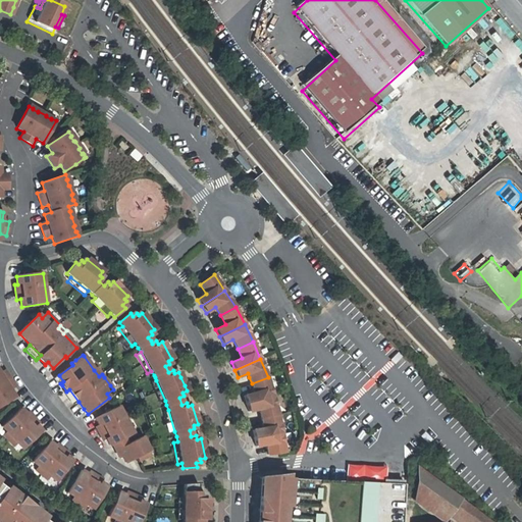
[(45,364),(42,367),(48,372),(53,368),(48,362),(45,365),(45,364)]
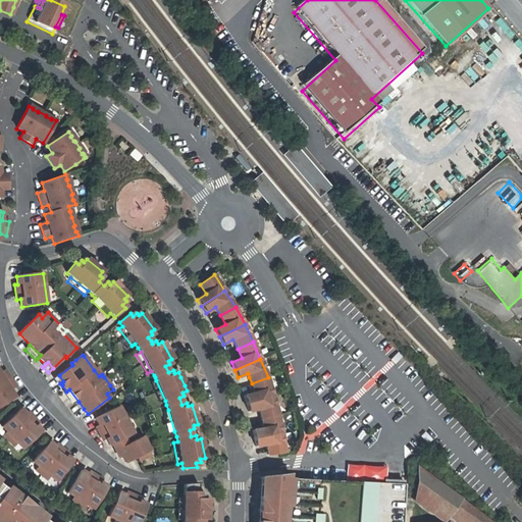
[(0,384),(11,378),(10,377),(6,370),(1,373),(0,372),(0,384)]
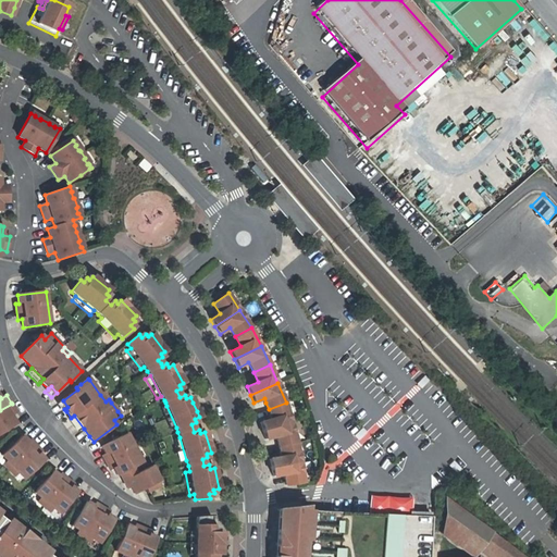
[(64,409),(67,407),(63,400),(60,403),(57,405),(62,411),(65,409),(64,409)]
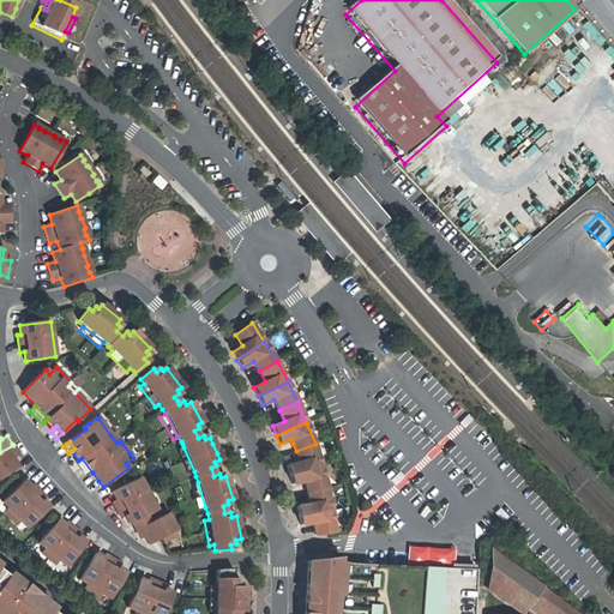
[(287,465),(289,475),(321,467),(318,453),(315,444),(296,451),(298,453),(300,462),(287,465)]
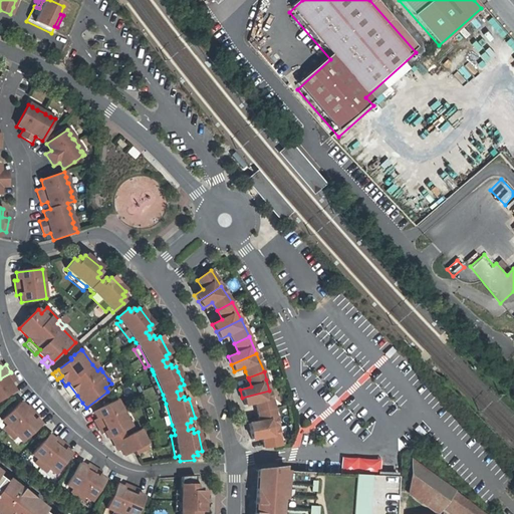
[(11,372),(0,378),(0,400),(2,400),(1,399),(4,397),(5,398),(15,392),(11,384),(16,380),(15,379),(11,372)]
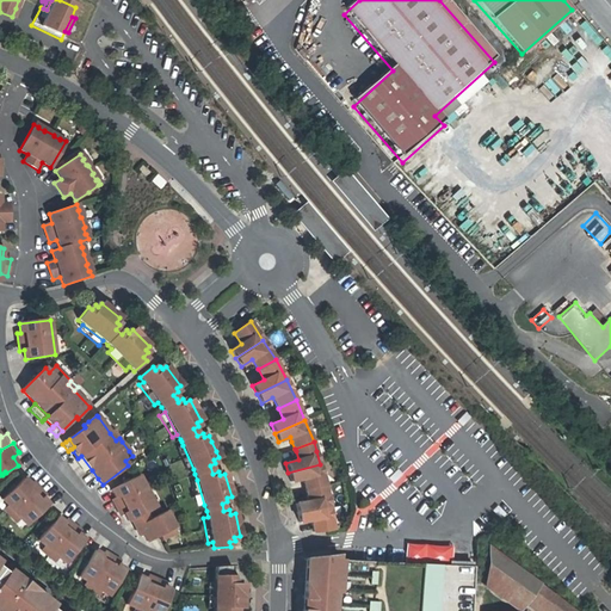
[(173,451),(183,473),(193,469),(183,445),(172,449),(173,451)]
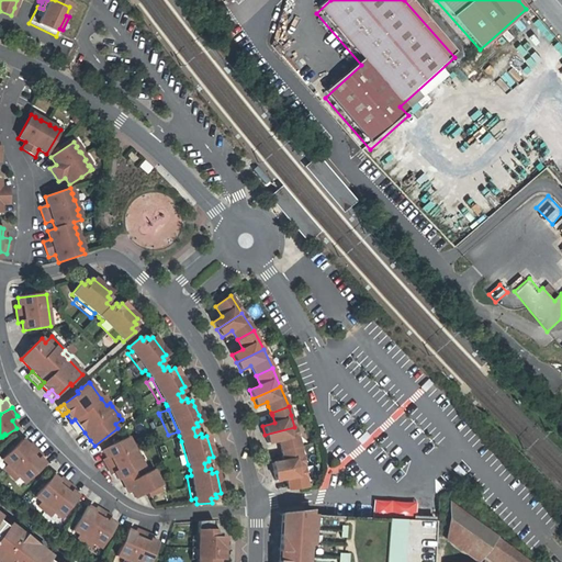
[(71,422),(68,423),(78,437),(85,433),(81,428),(75,419),(71,422)]
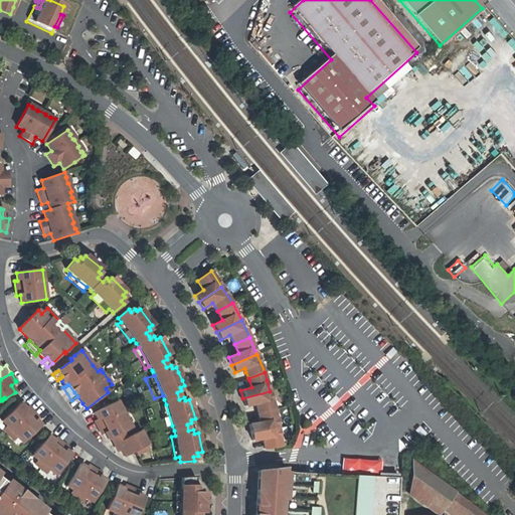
[(242,398),(245,406),(255,403),(259,413),(275,409),(270,391),(242,398)]
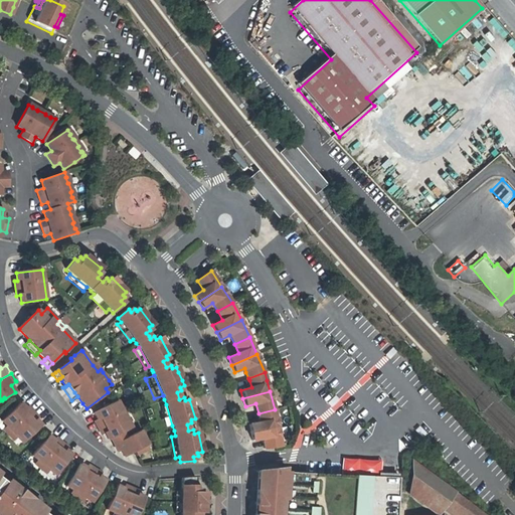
[(118,401),(95,413),(99,420),(95,421),(102,436),(106,434),(109,441),(111,439),(124,433),(132,427),(118,401)]
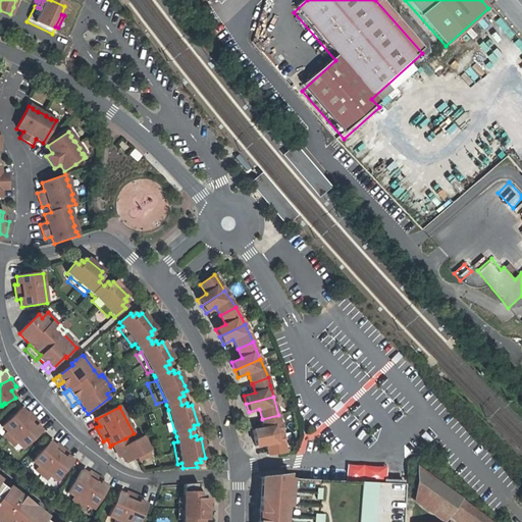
[(21,409),(2,427),(7,432),(17,444),(22,450),(42,431),(37,426),(40,423),(30,412),(27,415),(21,409)]
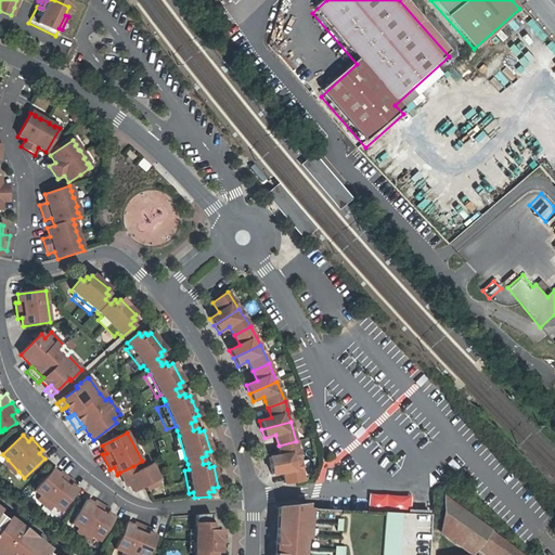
[(179,436),(169,439),(176,462),(185,459),(179,436)]
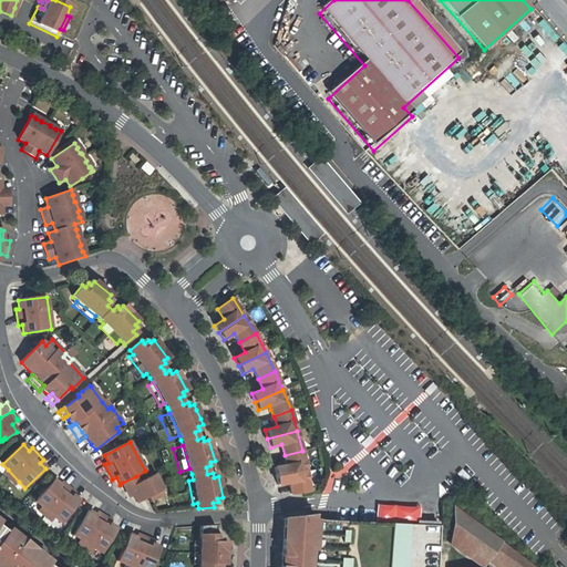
[(275,467),(276,476),(306,471),(302,451),(285,455),(286,465),(275,467)]
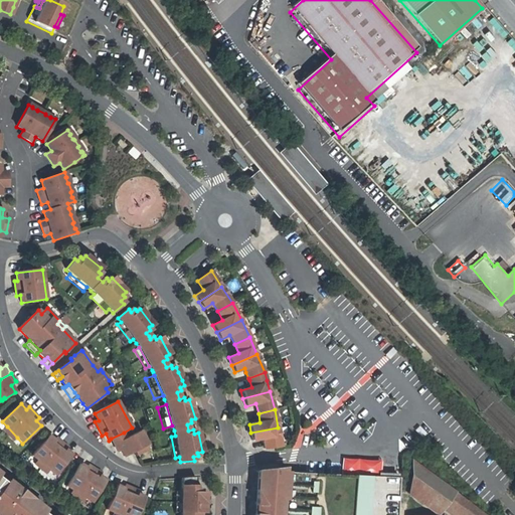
[(7,426),(4,430),(14,441),(17,438),(7,426)]
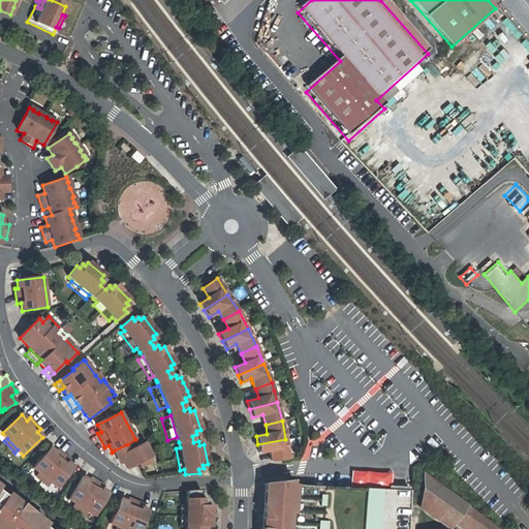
[(257,444),(259,453),(270,450),(272,461),(289,459),(285,439),(257,444)]
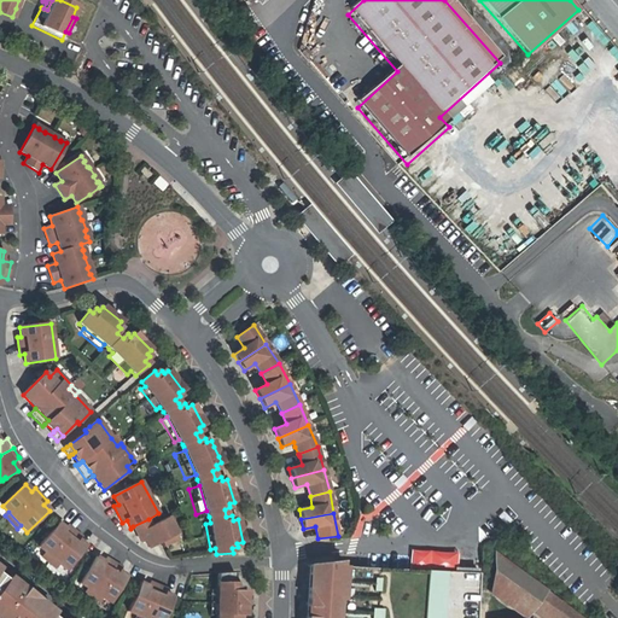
[(152,526),(138,535),(143,543),(146,541),(150,548),(163,542),(176,535),(178,534),(169,518),(152,526)]
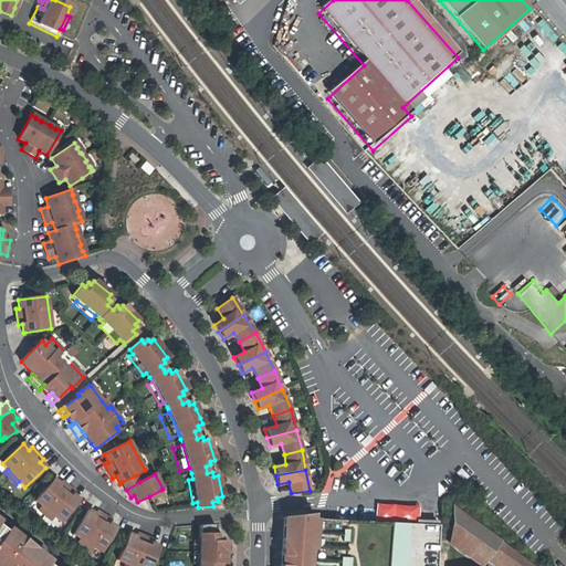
[(122,482),(126,490),(139,482),(136,475),(122,482)]
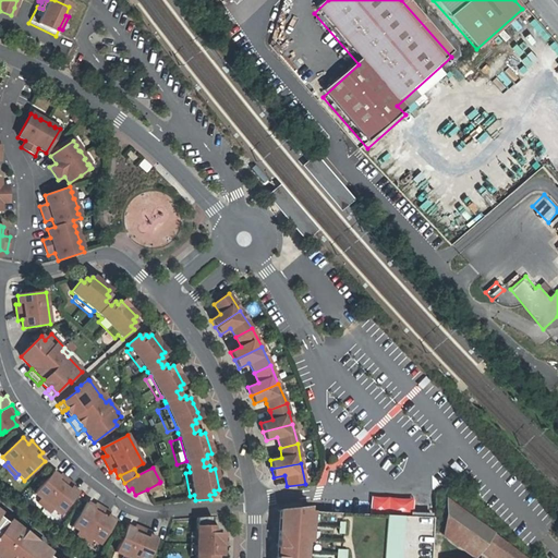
[(53,473),(35,495),(41,499),(53,510),(60,516),(79,494),(72,488),(74,485),(62,475),(59,477),(53,473)]
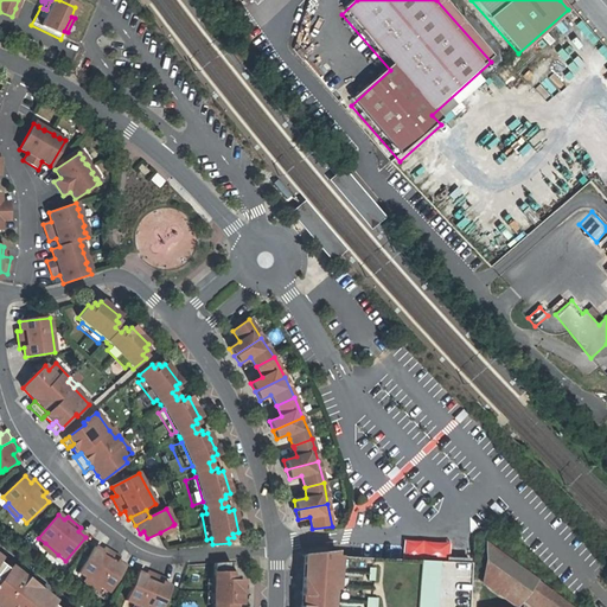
[(173,525),(160,532),(163,537),(176,530),(173,525)]
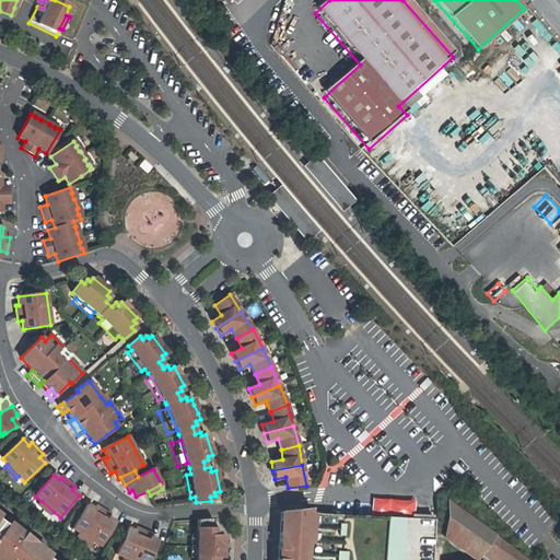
[(528,559),(491,531),(448,499),(446,538),(475,559),(478,559),(482,555),(489,559),(528,559)]
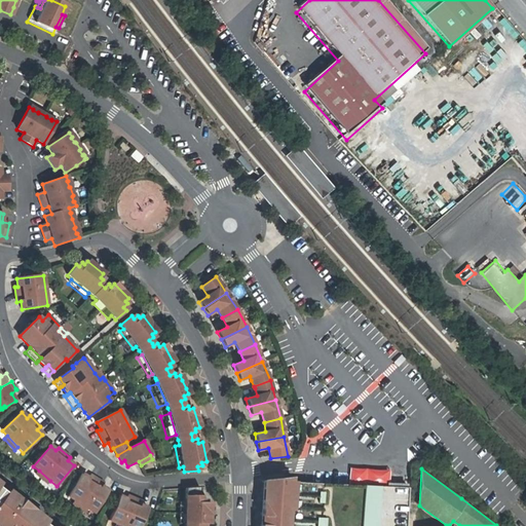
[(39,471),(36,475),(48,484),(50,481),(39,471)]
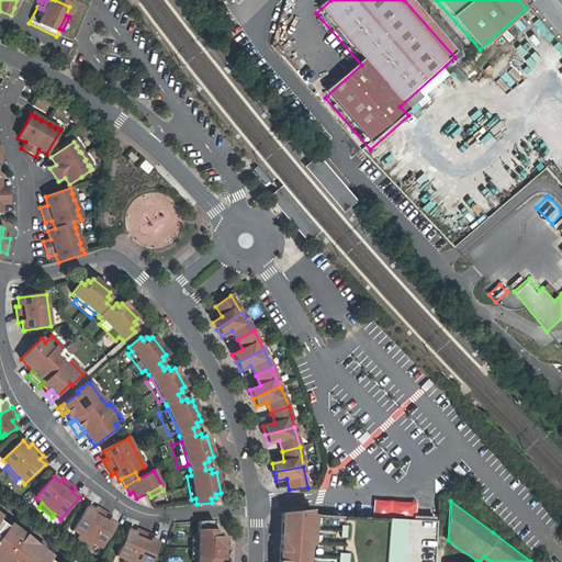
[(415,513),(416,504),(404,503),(403,512),(415,513)]
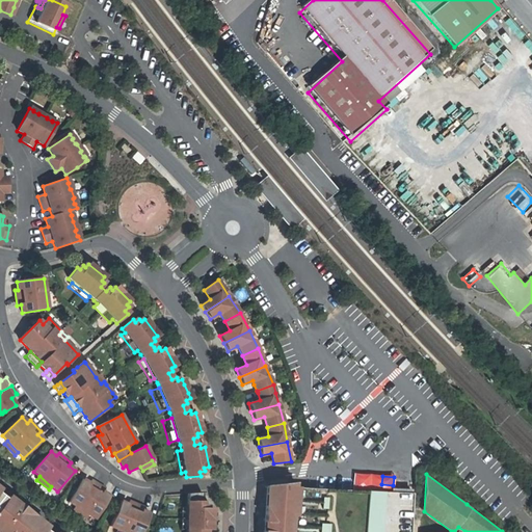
[(83,480),(77,490),(70,503),(76,507),(77,508),(89,515),(96,520),(110,497),(103,493),(105,489),(91,481),(90,484),(85,481),(83,480)]
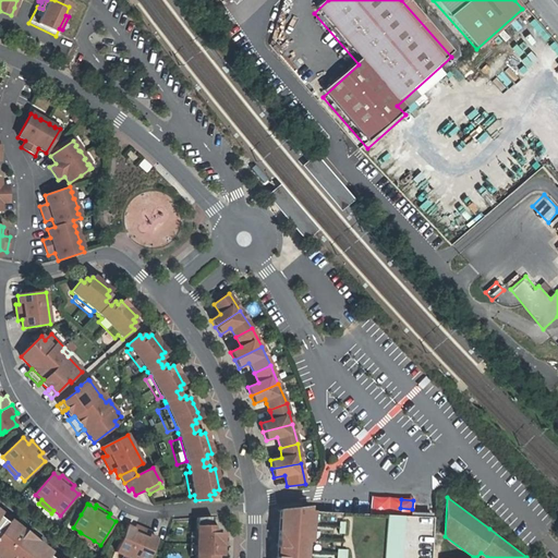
[(310,507),(279,510),(277,557),(431,557),(433,518),(310,512),(310,507)]
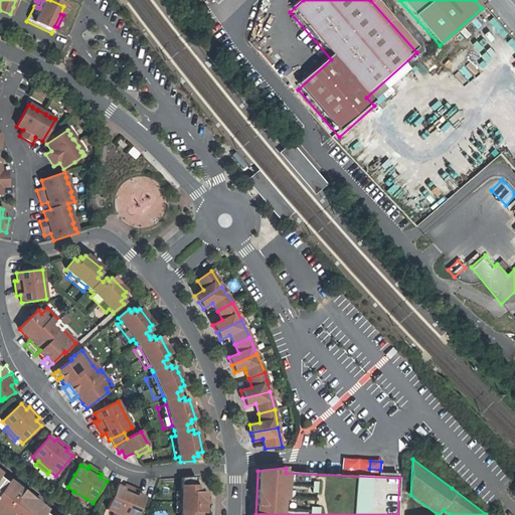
[(49,514),(45,512),(47,509),(24,490),(22,492),(16,488),(18,485),(11,479),(9,482),(0,474),(2,472),(0,470),(0,513),(1,514),(49,514)]
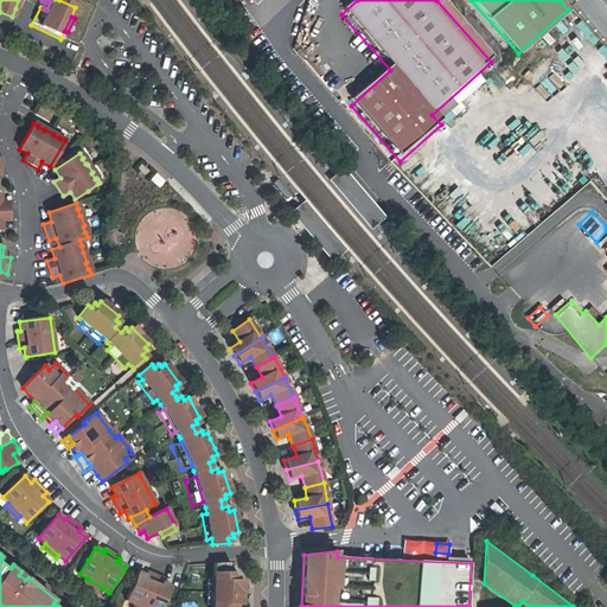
[(213,605),(212,606),(235,606),(236,605),(241,605),(242,581),(236,581),(236,577),(230,577),(231,563),(213,564),(213,580),(213,605)]
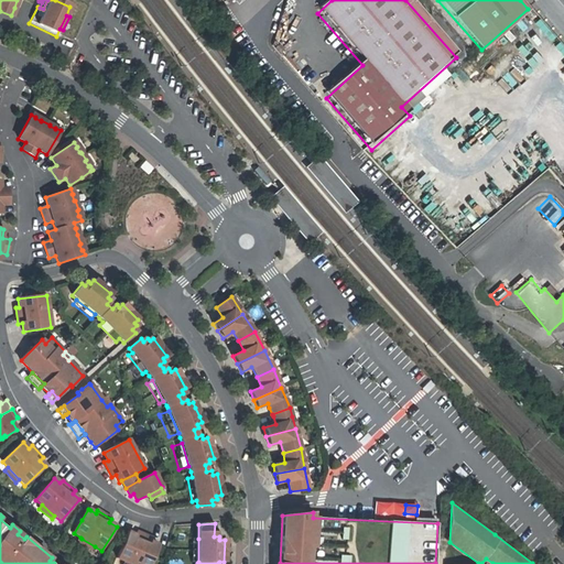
[(20,531),(18,534),(24,539),(26,537),(28,534),(21,530),(20,531)]
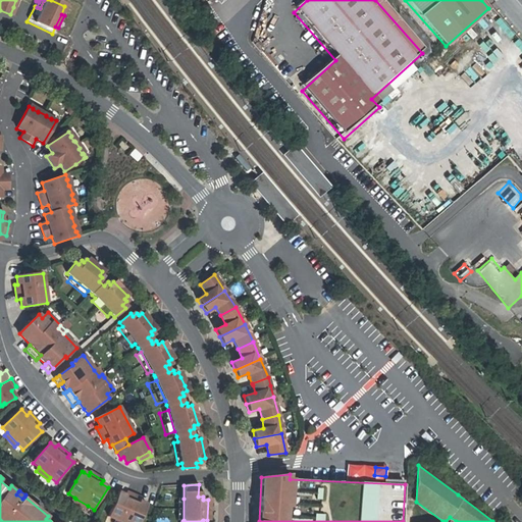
[(119,492),(109,517),(115,520),(120,521),(139,521),(147,505),(140,502),(142,499),(127,492),(126,496),(119,492)]
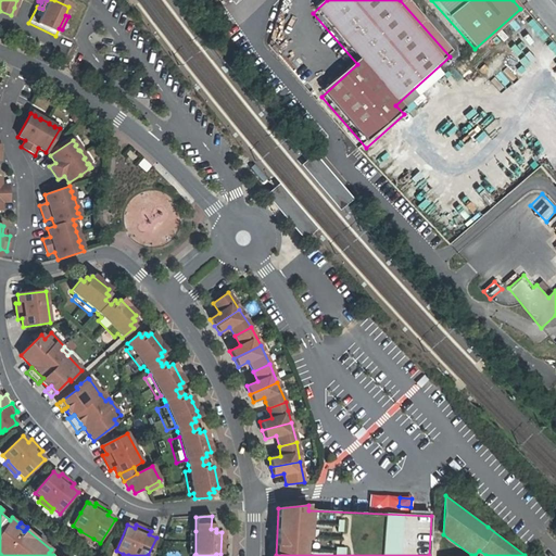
[(80,536),(89,542),(90,543),(93,539),(80,531),(79,530),(76,534),(80,536)]
